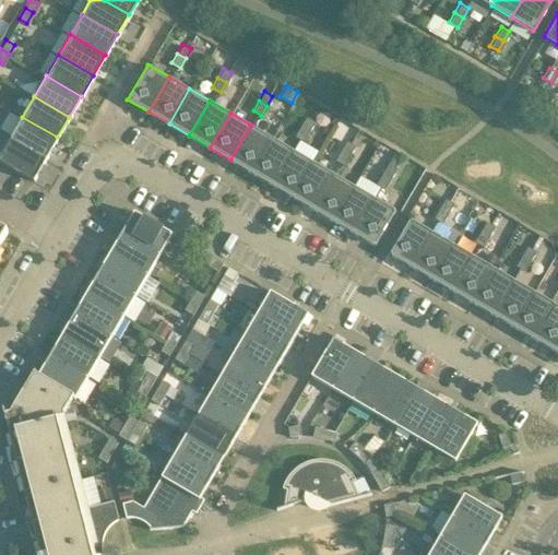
[(299,126),(308,130),(313,120),(306,116),(299,126)]
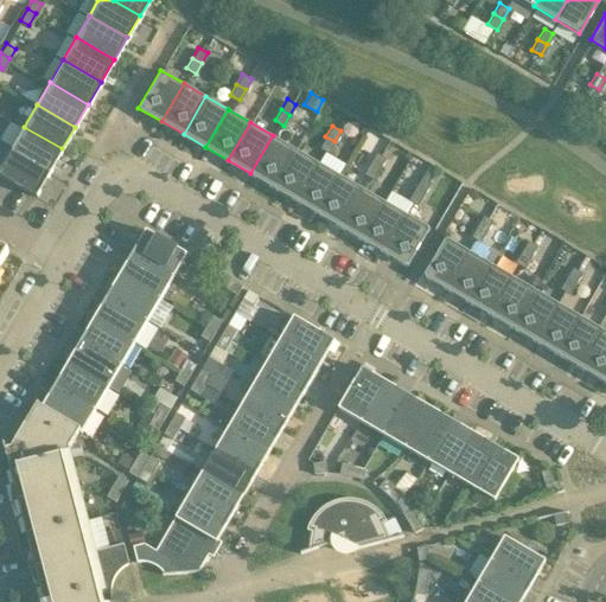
[(49,171),(62,148),(24,127),(11,148),(49,171)]
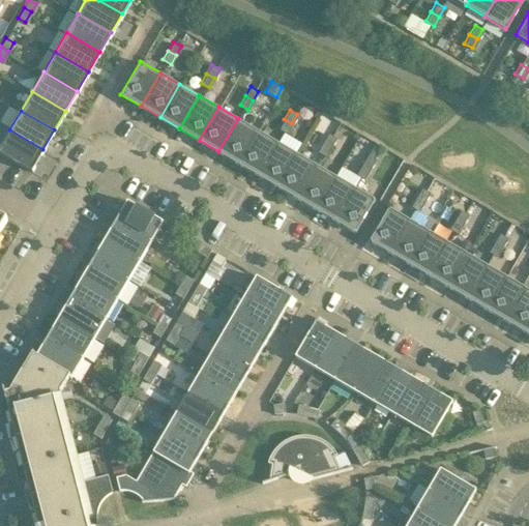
[(218,151),(237,163),(257,129),(238,118),(218,151)]
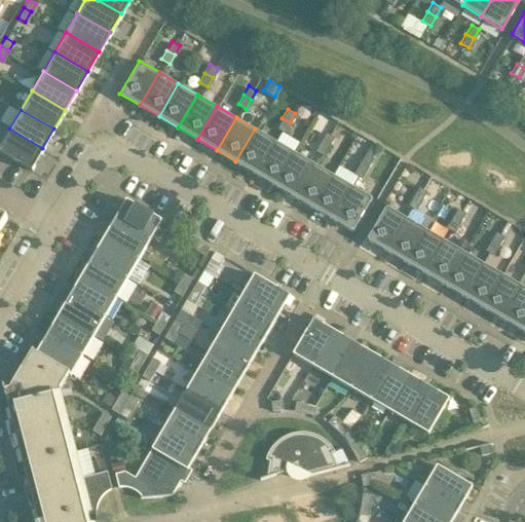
[(290,122),(282,118),(276,126),(285,132),(290,122)]
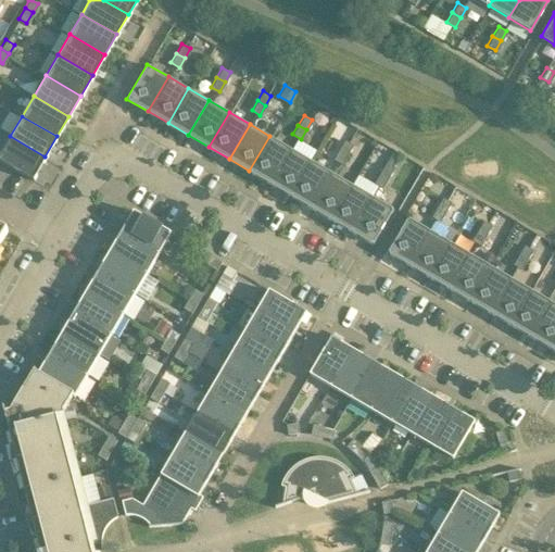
[(10,136),(0,152),(0,159),(33,178),(45,157),(10,136)]
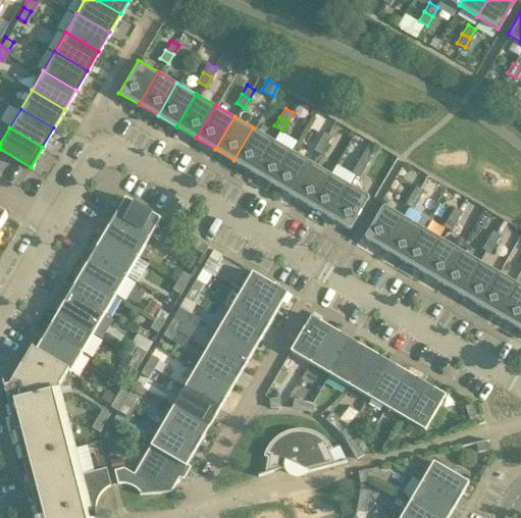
[(233,160),(253,171),(272,139),(253,127),(233,160)]
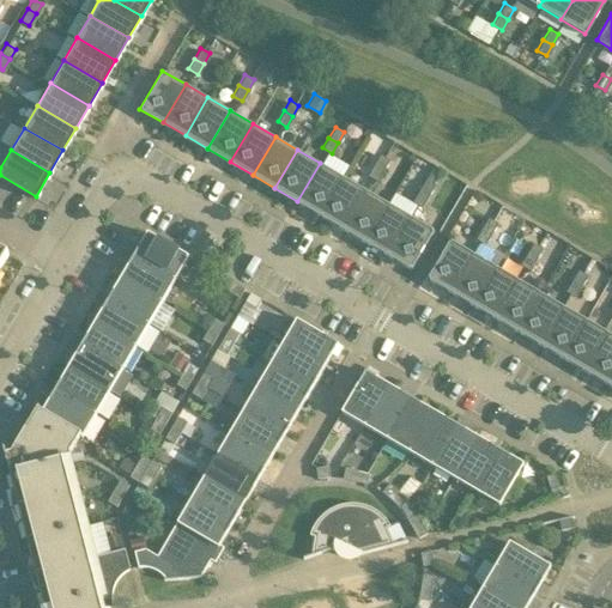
[(380,152),(374,163),(382,169),(389,158),(380,152)]
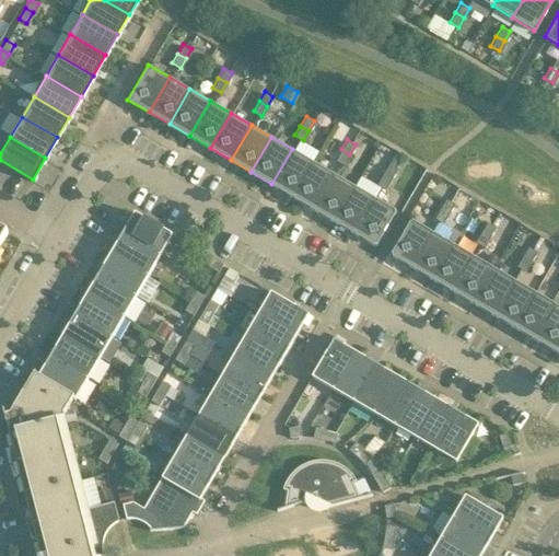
[(271,184),(292,196),(313,161),(292,149),(271,184)]
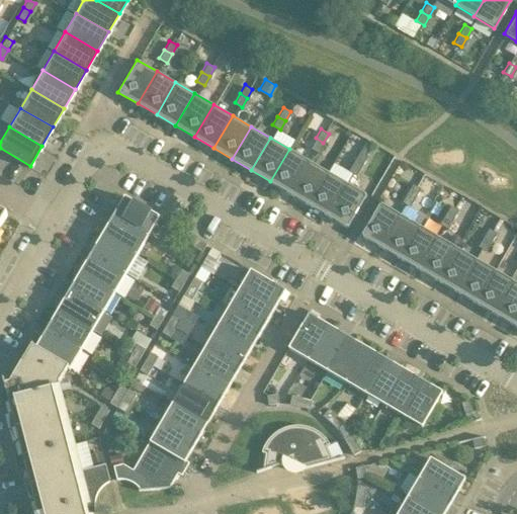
[(318,151),(323,143),(316,138),(311,147),(318,151)]
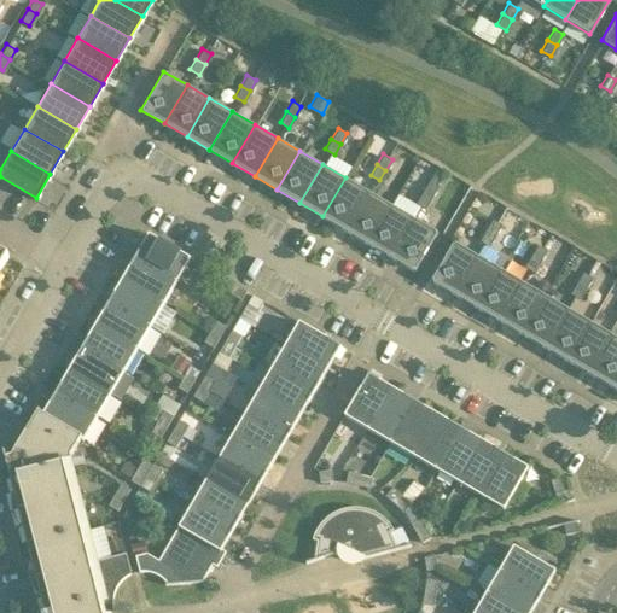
[(322,216),(344,229),(367,191),(345,177),(322,216)]
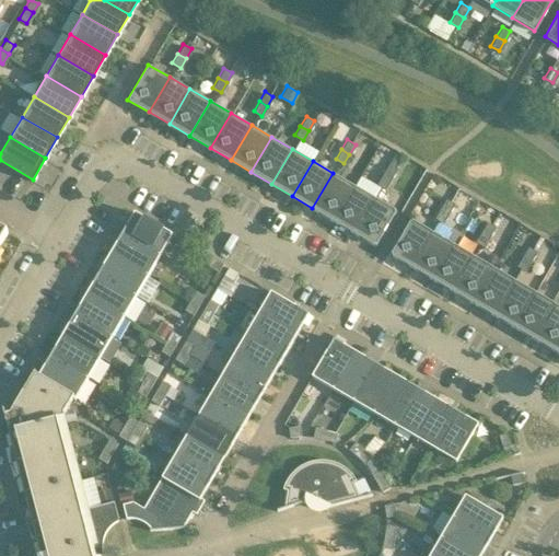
[(387,163),(382,173),(391,178),(396,169),(387,163)]
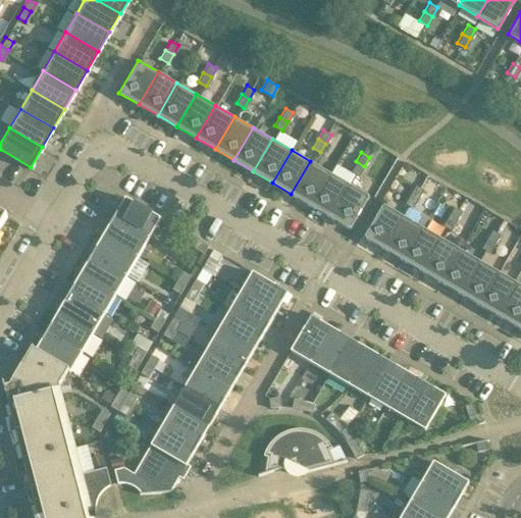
[(291,194),(310,205),(329,172),(310,161),(291,194)]
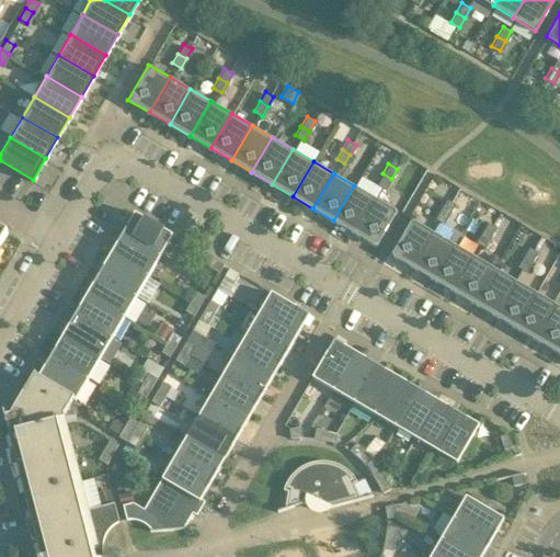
[(385,188),(391,179),(383,173),(377,183),(385,188)]
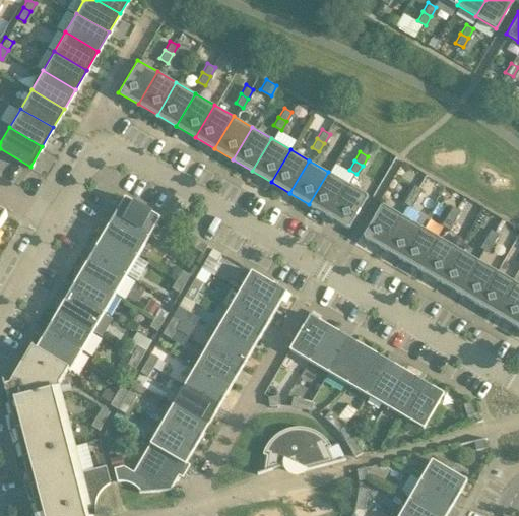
[(309,204),(328,215),(347,183),(328,172),(309,204)]
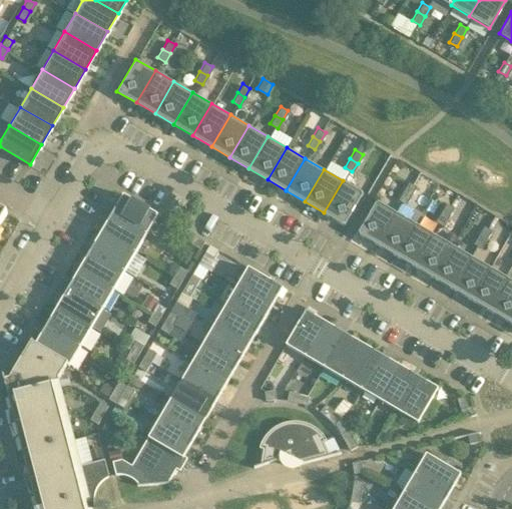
[(362,191),(343,180),(324,212),(343,223),(362,191)]
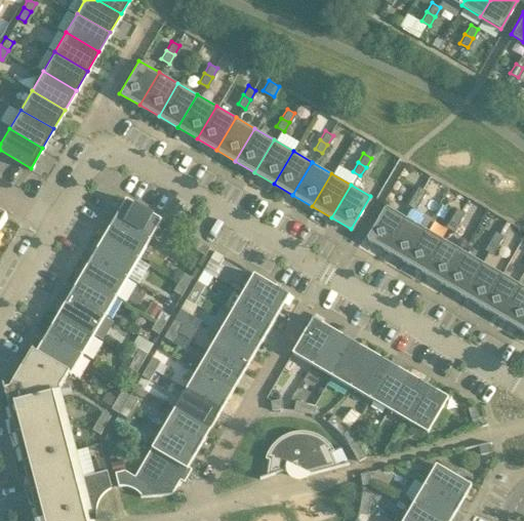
[(417,185),(412,194),(419,198),(426,189),(417,185)]
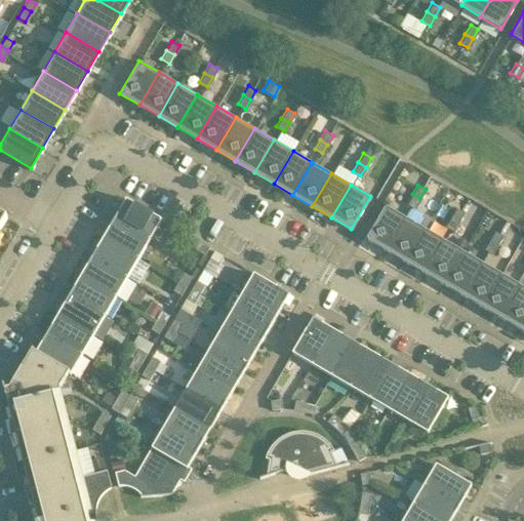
[(414,207),(419,198),(412,194),(407,203),(414,207)]
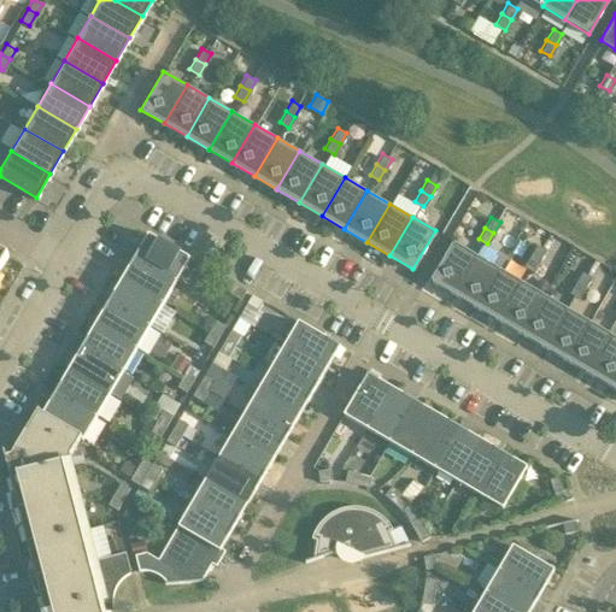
[(175,278),(188,256),(147,231),(134,253),(175,278)]
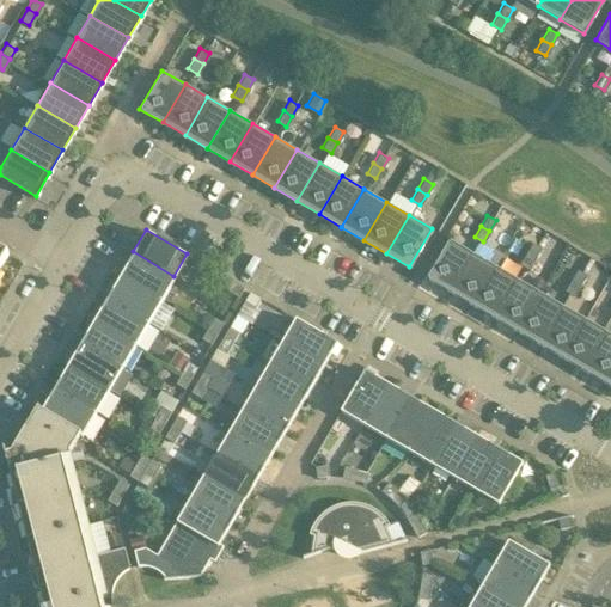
[(426,276),(448,290),(471,251),(448,238),(426,276)]
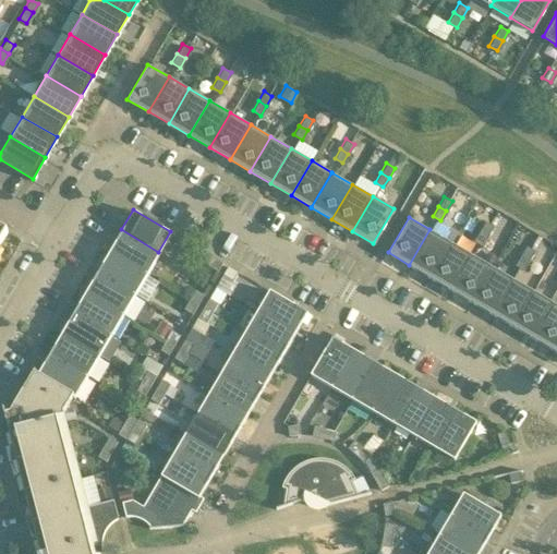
[(479,230),(486,235),(493,225),(484,220),(479,230)]
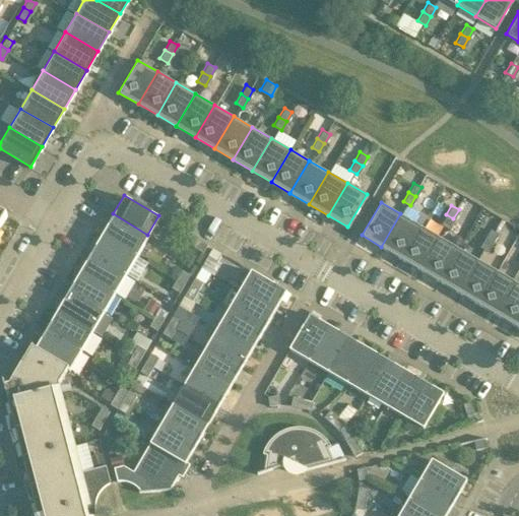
[(102,233),(136,253),(147,235),(113,213),(102,233)]
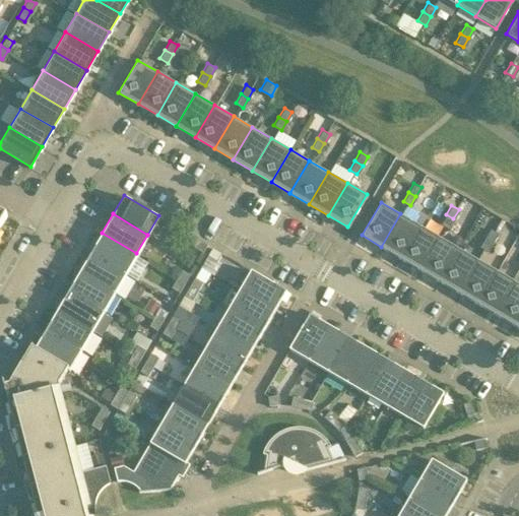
[(381,247),(400,258),(419,224),(400,213),(381,247)]
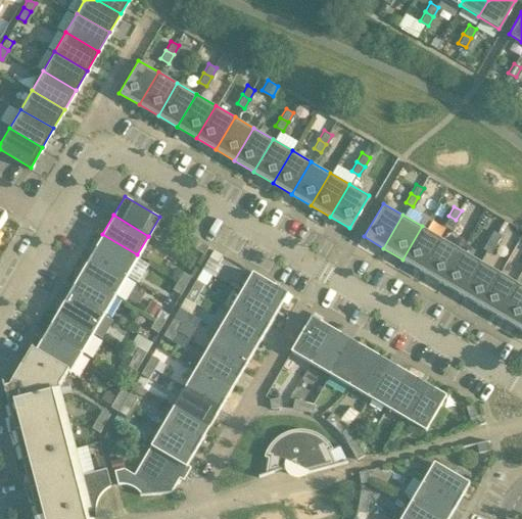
[(456,220),(448,216),(443,225),(451,229),(456,220)]
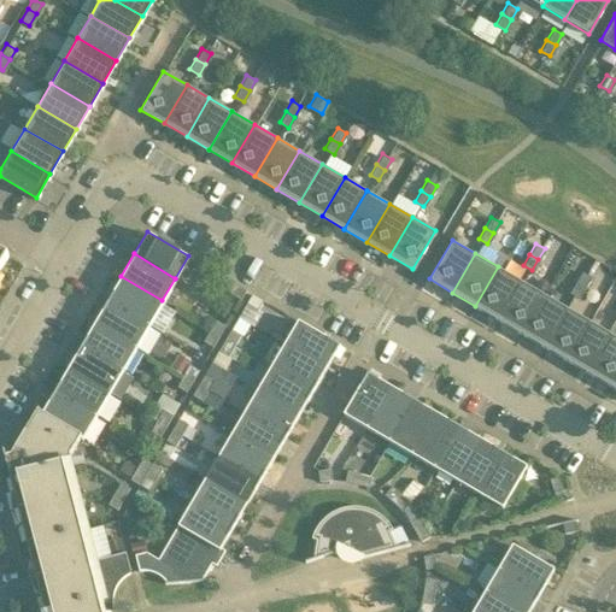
[(475,306),(498,319),(521,280),(498,266),(475,306)]
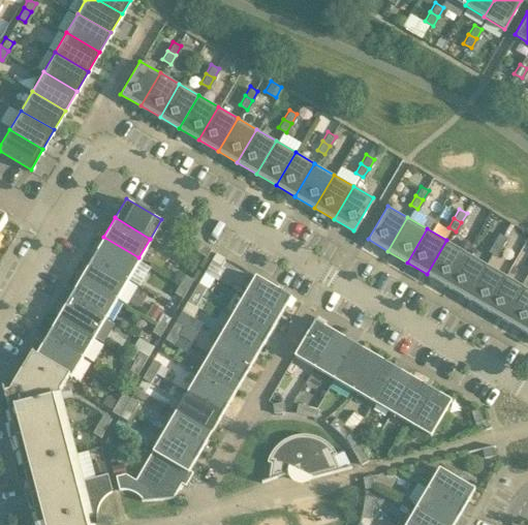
[(493,241),(500,246),(506,237),(498,232),(493,241)]
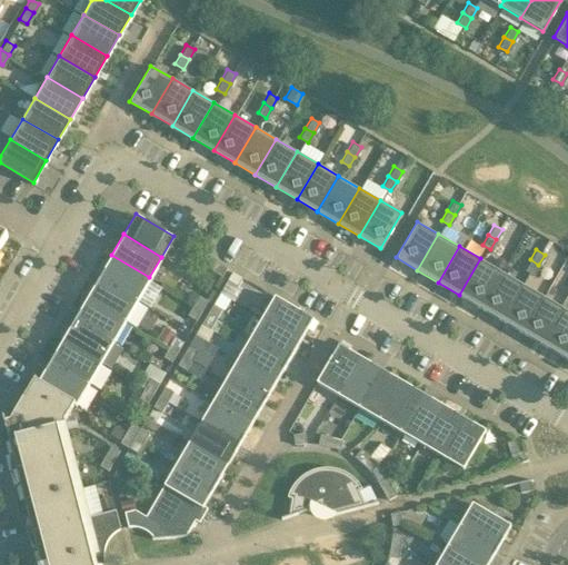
[(111,255),(99,276),(137,298),(149,277),(111,255)]
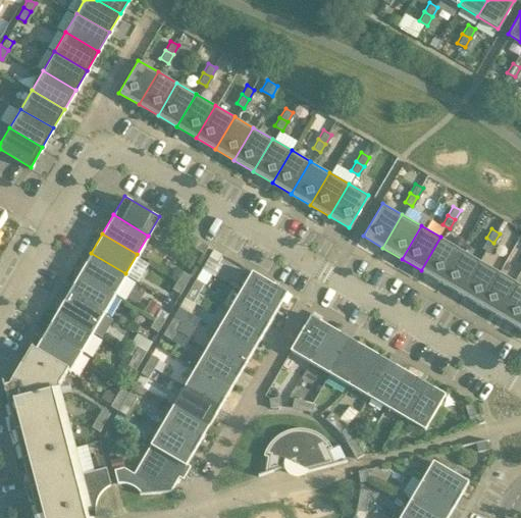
[(421,270),(440,281),(459,248),(440,237),(421,270)]
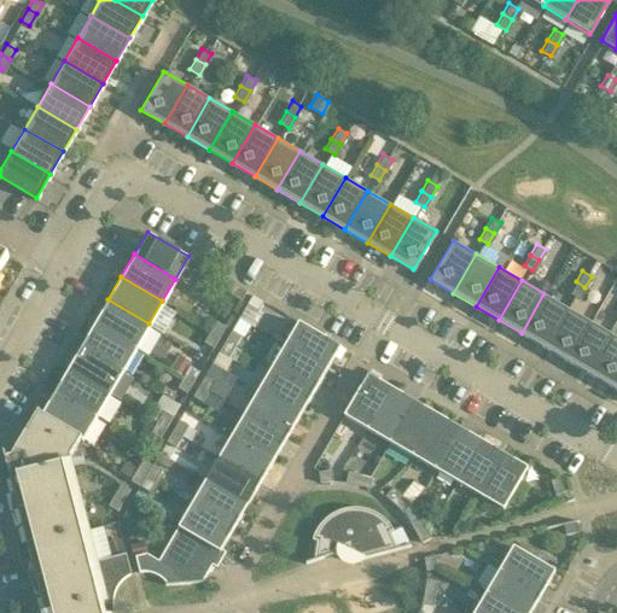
[(585,287),(576,281),(570,292),(578,297),(585,287)]
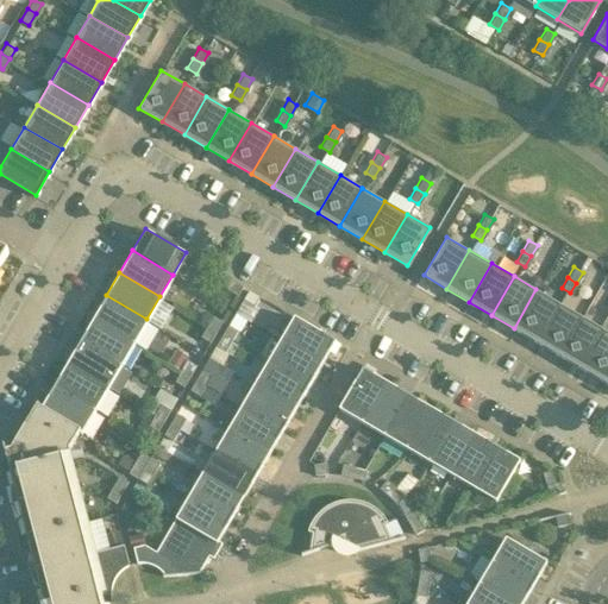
[(231,278),(226,287),(237,294),(242,284),(231,278)]
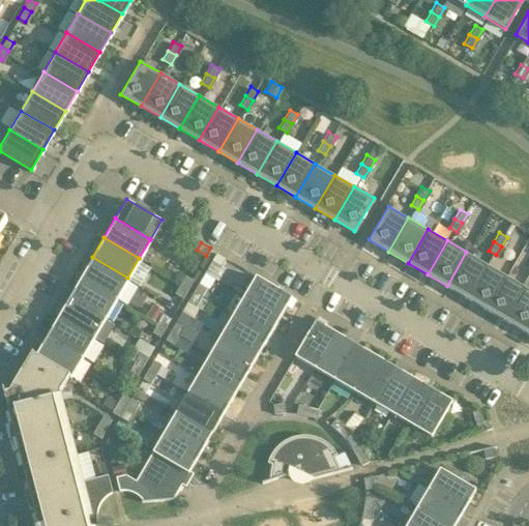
[(221,264),(225,257),(215,251),(211,259),(221,264)]
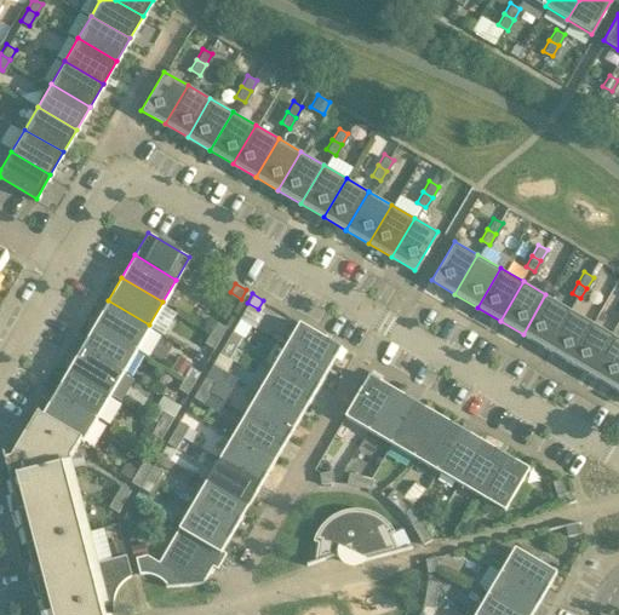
[(523,334),(545,348),(568,308),(545,294),(523,334)]
